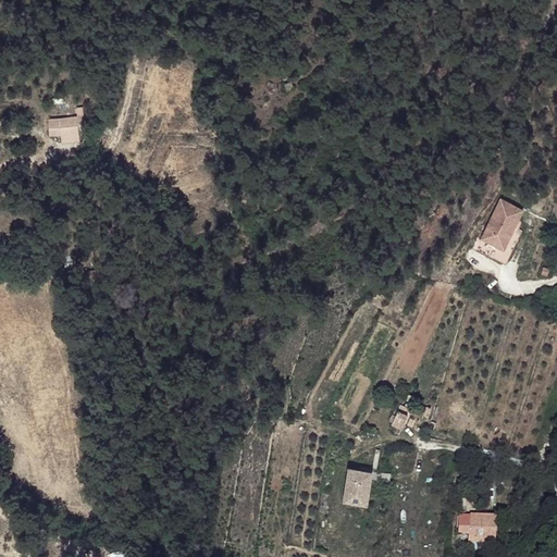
[(79,132),(78,124),(85,124),(84,107),(77,108),(78,116),(60,118),(60,119),(49,119),(49,135),(61,135),(61,134),(79,132)]
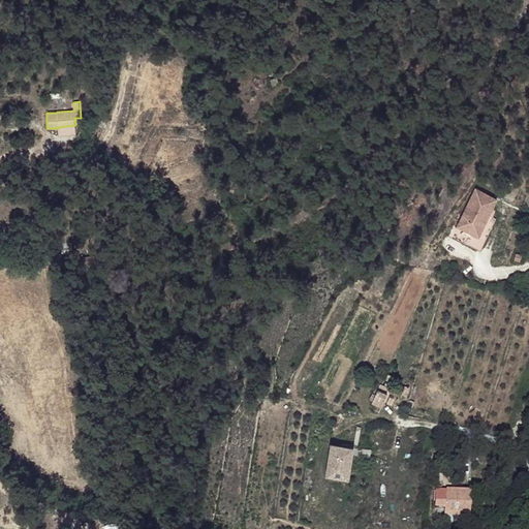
[(76,134),(75,125),(58,127),(58,128),(59,136),(76,134)]
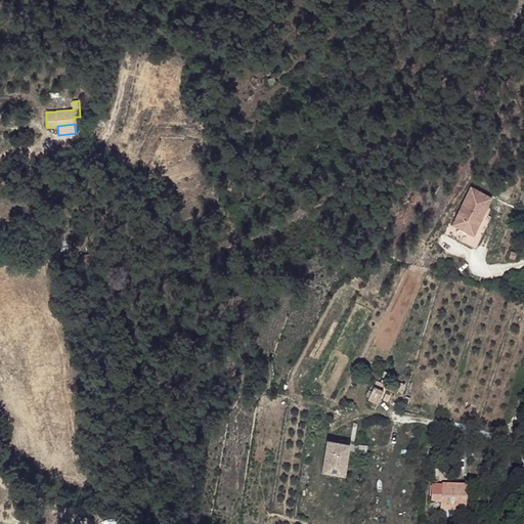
[(451,225),(474,236),(494,198),(471,185),(451,225)]
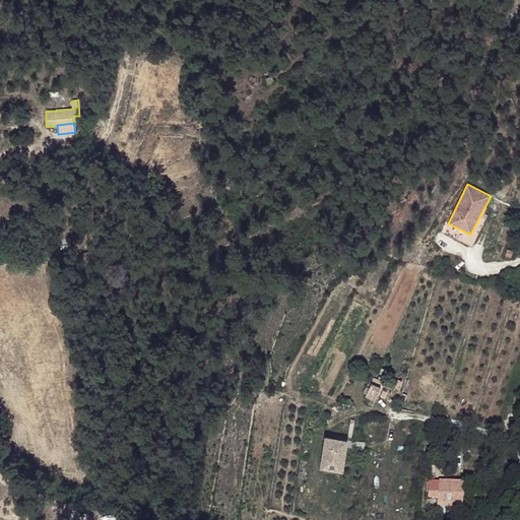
[(381,387),(383,382),(374,377),(372,383),(381,387)]
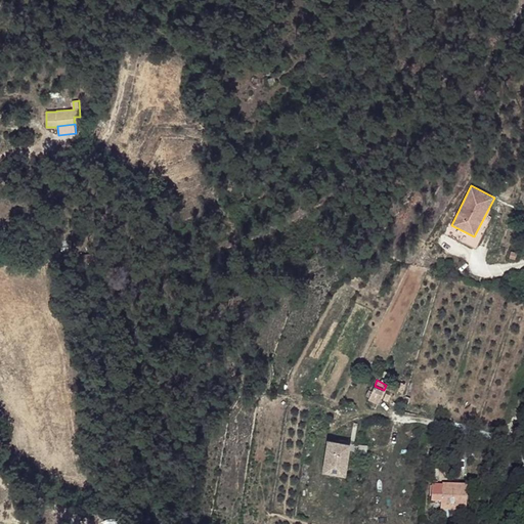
[(378,402),(384,390),(375,386),(373,391),(369,397),(368,398),(378,402)]
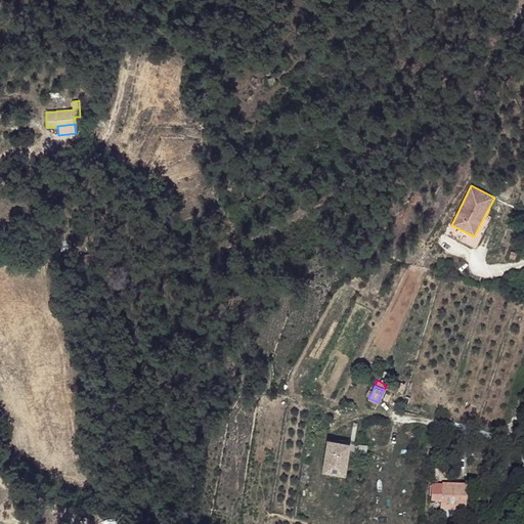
[(325,473),(347,475),(350,445),(329,442),(325,473)]
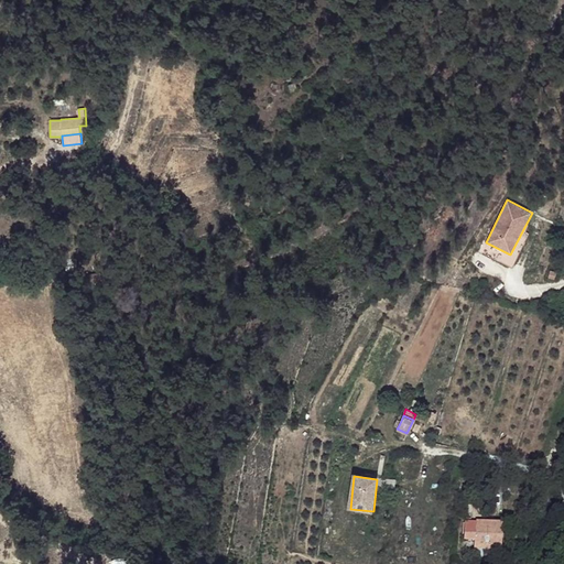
[(396,480),(377,479),(376,487),(394,489),(396,480)]
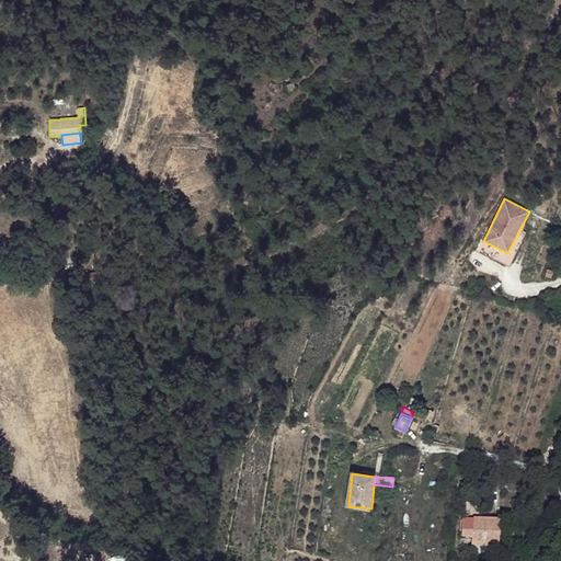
[(499,547),(500,521),(473,519),(473,521),(462,519),(461,537),(473,538),(472,541),(488,542),(487,547),(499,547)]
